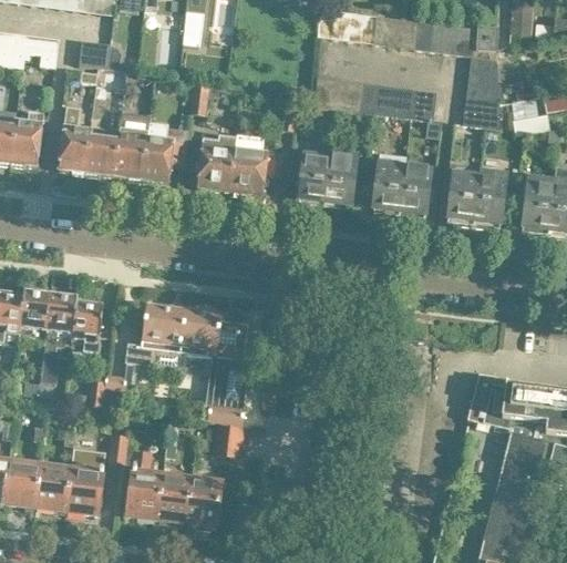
[(58,0),(57,8),(71,10),(72,0),(58,0)]
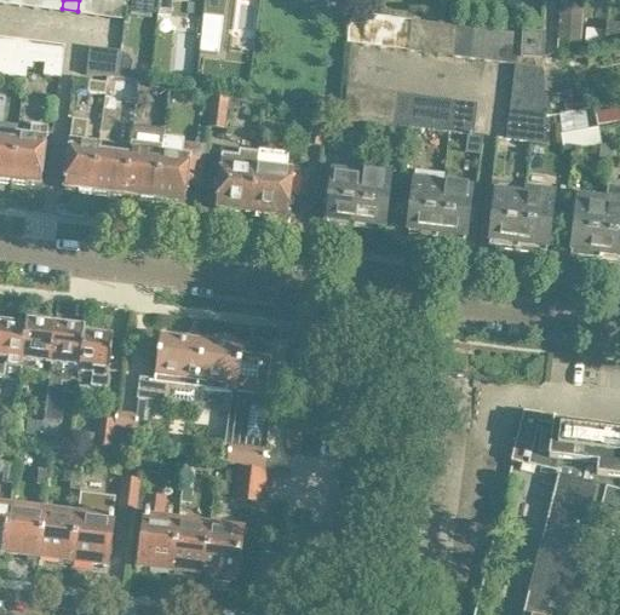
[(79,0),(78,11),(91,12),(92,0),(79,0)]
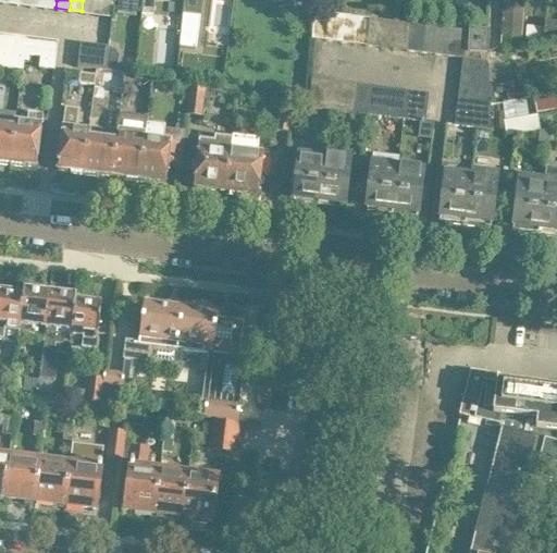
[(83,0),(82,11),(97,13),(98,0),(83,0)]
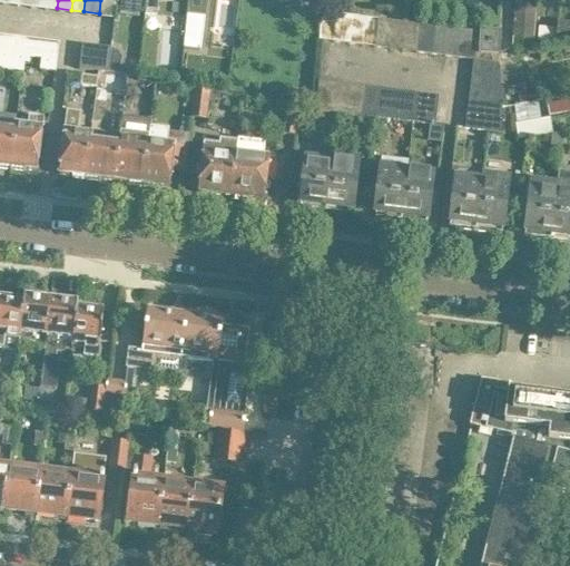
[(100,0),(99,13),(114,16),(115,0),(100,0)]
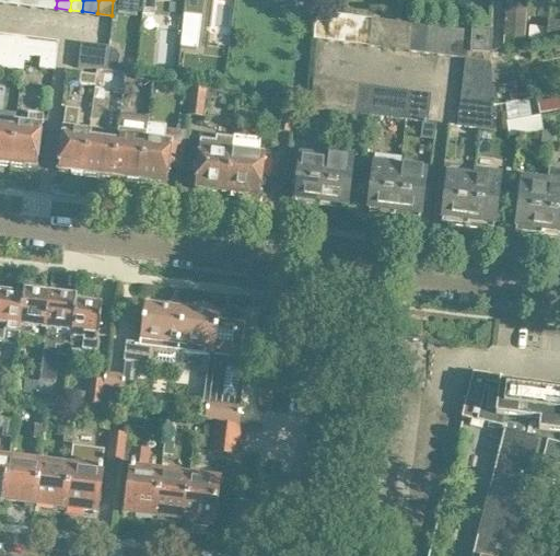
[(143,0),(142,12),(146,12),(154,12),(155,0),(143,0)]
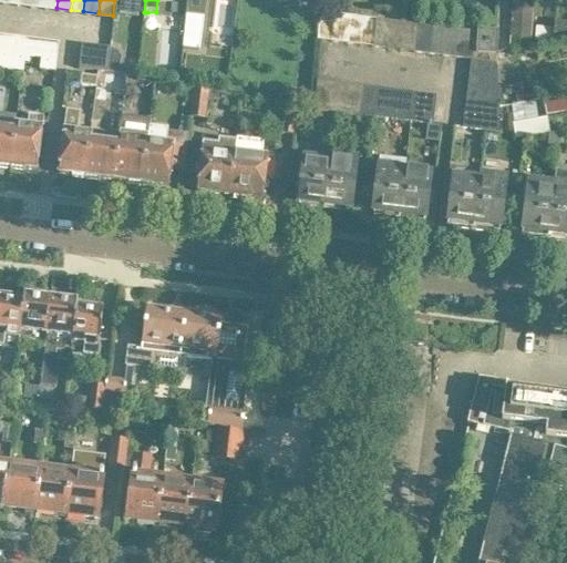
[(531,40),(532,3),(511,2),(509,40),(531,40)]
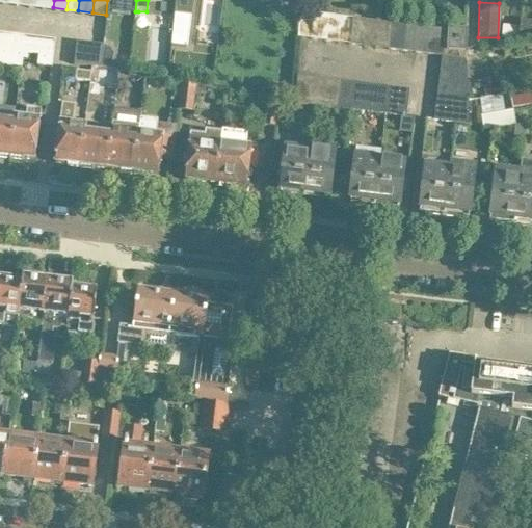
[(300,8),(298,34),(313,36),(316,10),(300,8)]
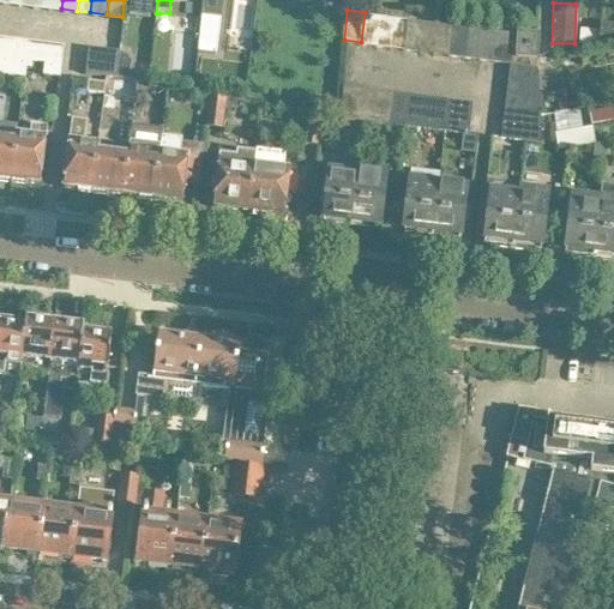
[(361,42),(375,44),(380,14),(365,12),(361,42)]
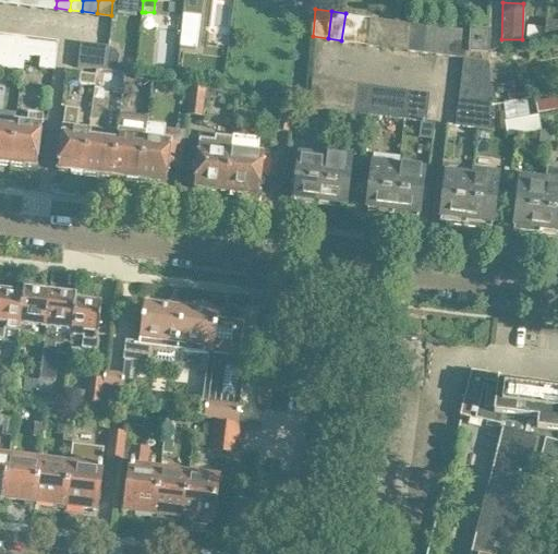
[(359,14),(346,13),(341,40),(355,41),(359,14)]
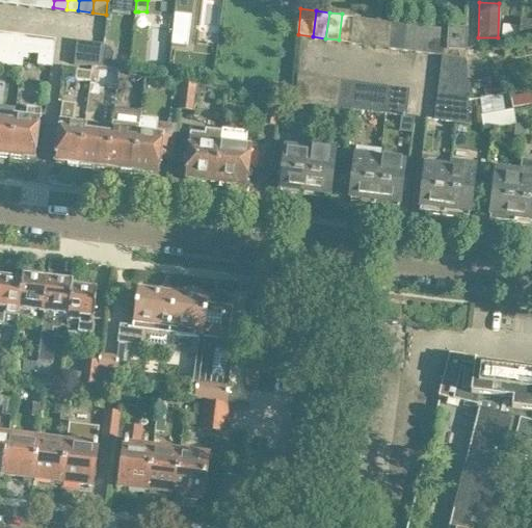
[(339,40),(351,42),(354,16),(342,14),(339,40)]
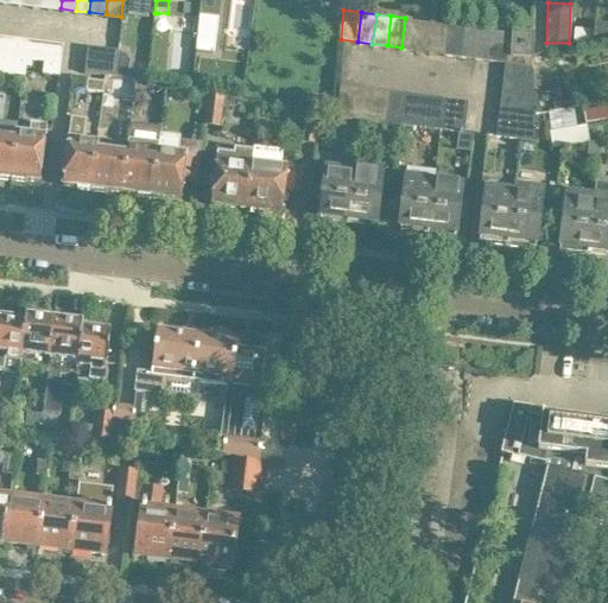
[(401,48),(416,49),(420,19),(405,18),(401,48)]
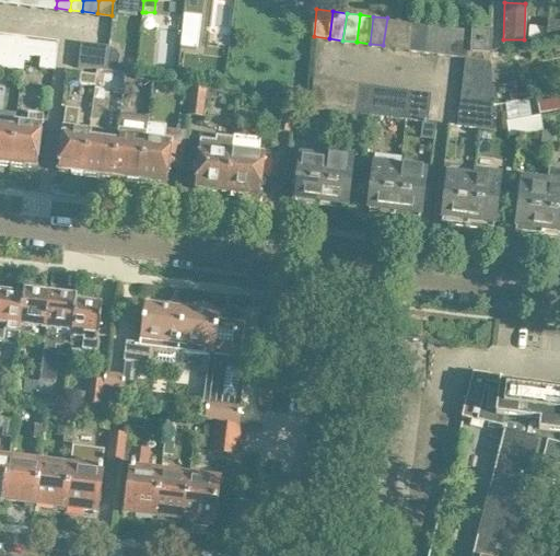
[(547,23),(545,41),(559,37),(559,18),(548,16),(547,23)]
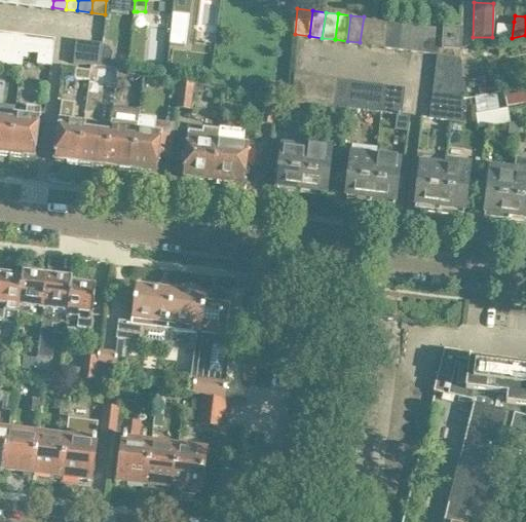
[(360,42),(372,44),(375,19),(364,16),(360,42)]
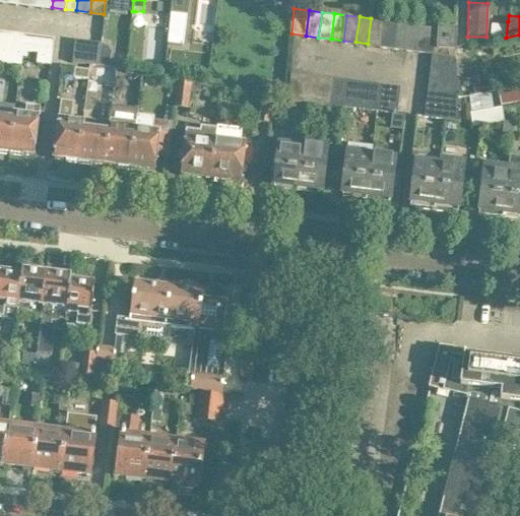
[(368,44),(381,45),(384,19),(371,18),(368,44)]
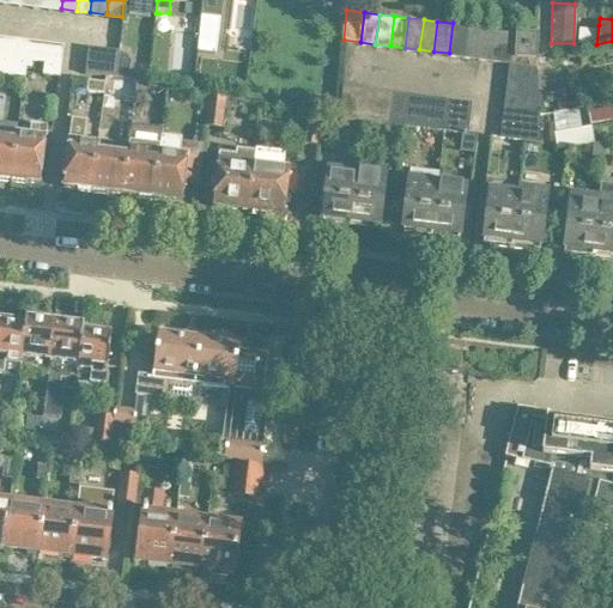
[(467,25),(453,23),(449,53),(463,55),(467,25)]
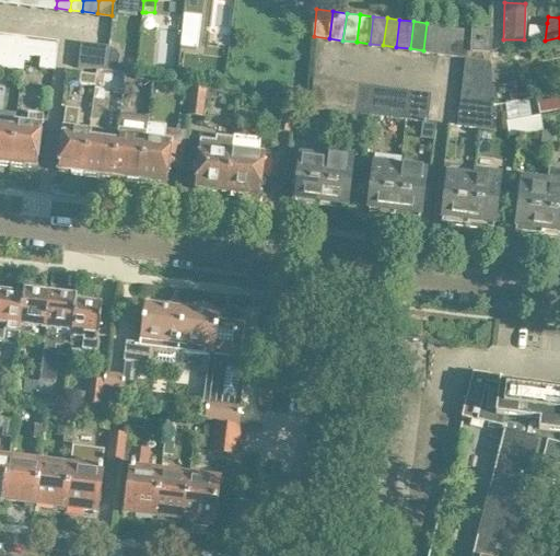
[(423,50),(438,53),(442,25),(427,23),(423,50)]
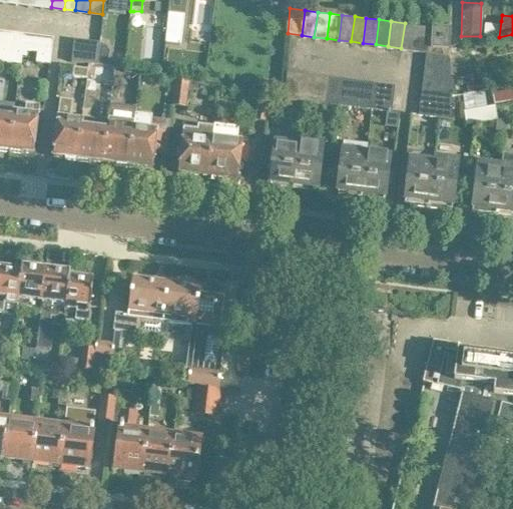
[(401,48),(415,49),(418,25),(405,23),(401,48)]
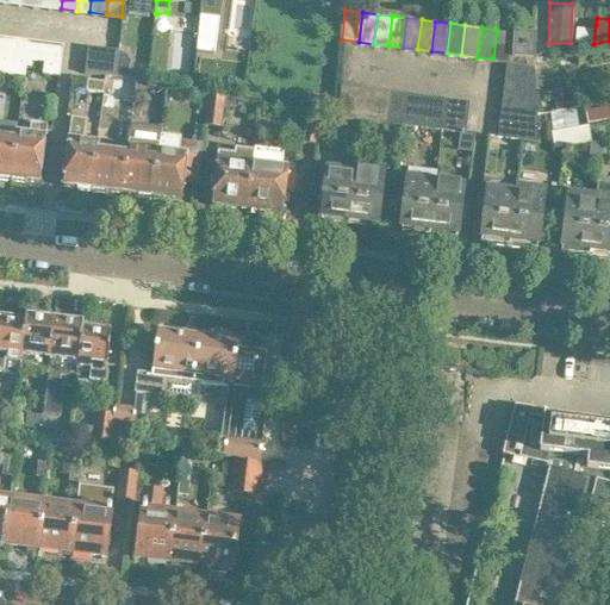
[(511,31),(497,30),(493,58),(509,61),(509,52),(511,31)]
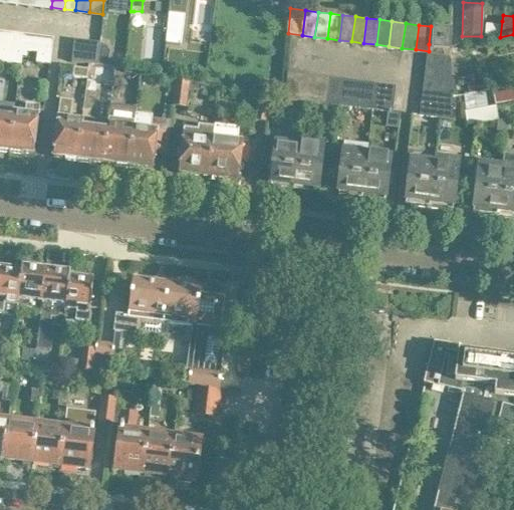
[(433,44),(449,45),(450,26),(434,25),(433,44)]
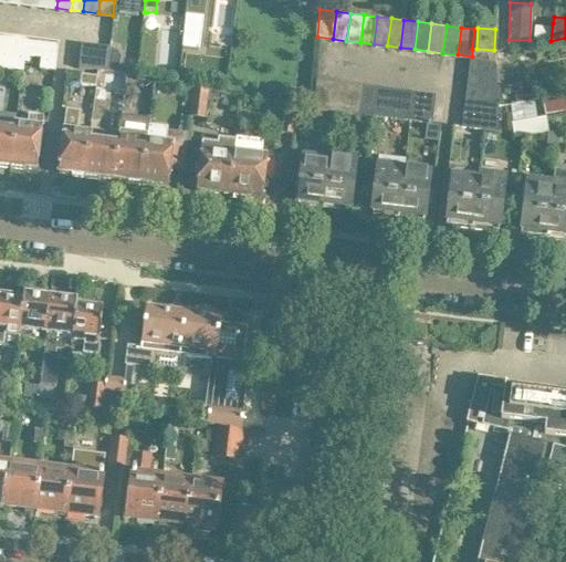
[(13,58),(17,33),(0,31),(0,64),(23,68),(24,59),(13,58)]
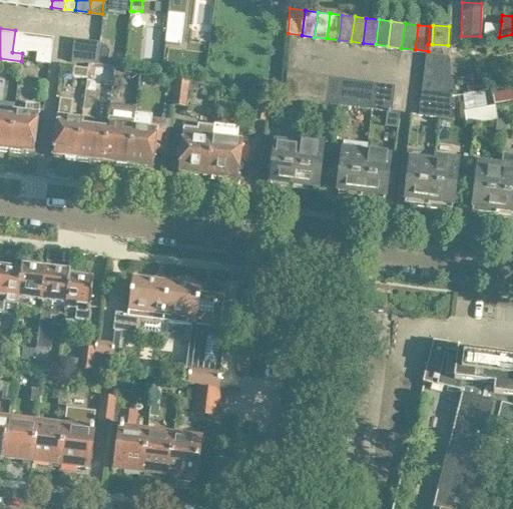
[(12,52),(22,53),(24,53),(27,32),(15,30),(12,52)]
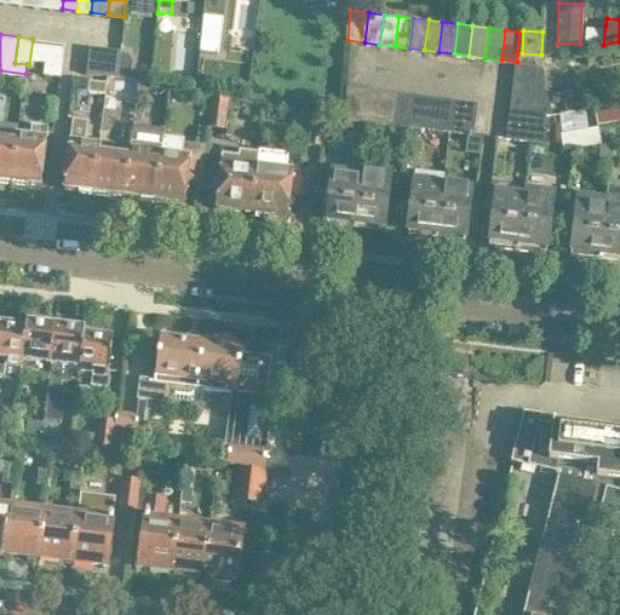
[(33,39),(29,64),(33,65),(34,57),(45,58),(44,73),(59,74),(64,42),(33,39)]
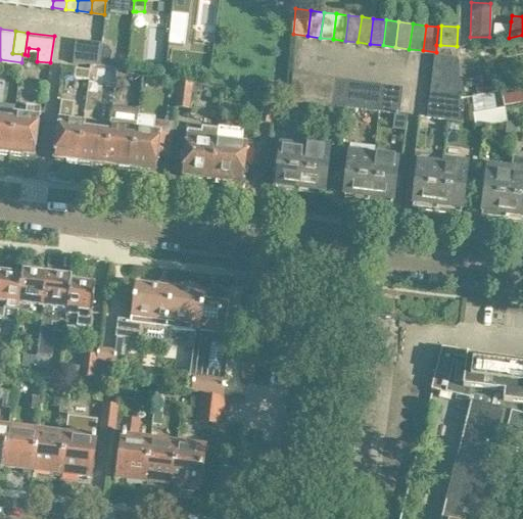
[(73,60),(85,61),(88,39),(75,38),(73,60)]
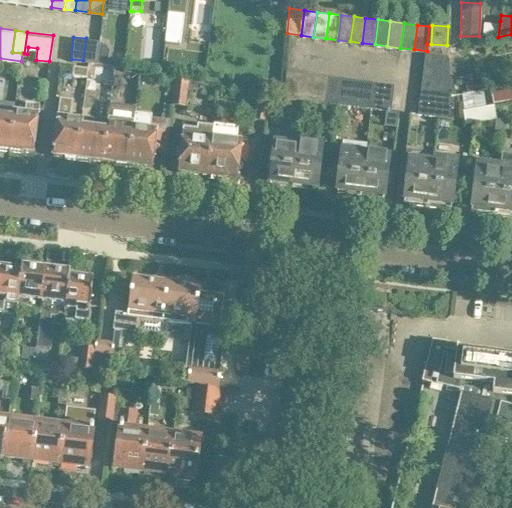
[(96,62),(99,40),(86,38),(83,60),(96,62)]
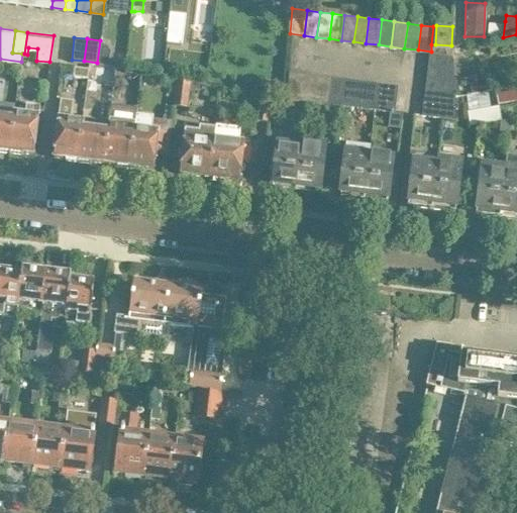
[(98,63),(108,64),(110,45),(100,44),(98,63)]
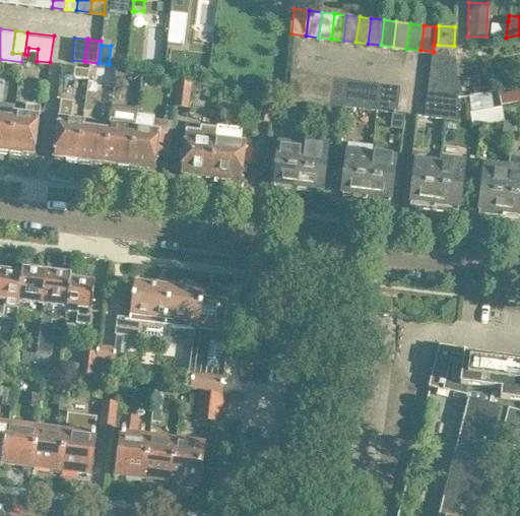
[(431,66),(455,69),(454,56),(433,53),(431,66)]
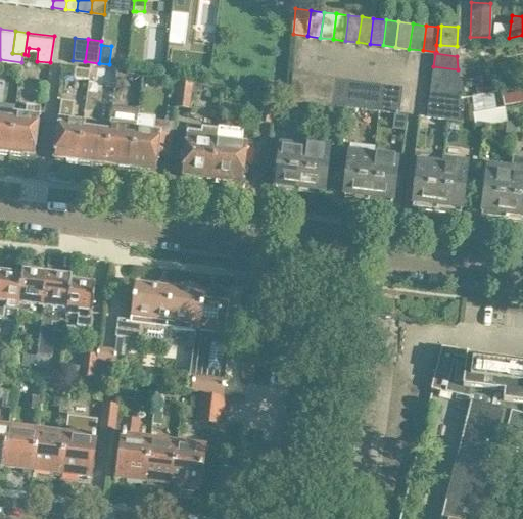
[(74,76),(89,77),(90,67),(75,65),(74,76)]
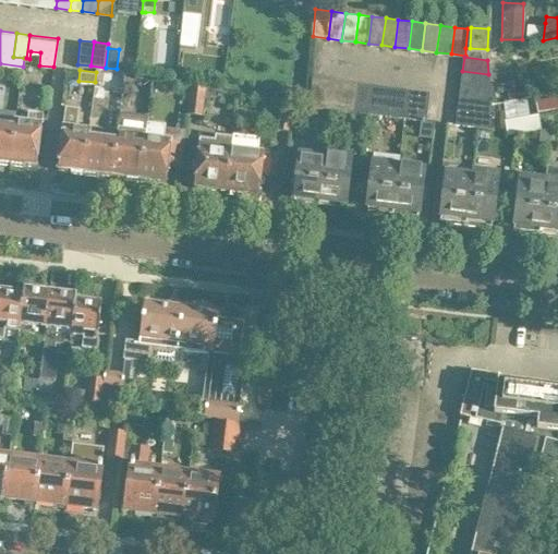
[(462,71),(461,83),(489,87),(488,74),(462,71)]
